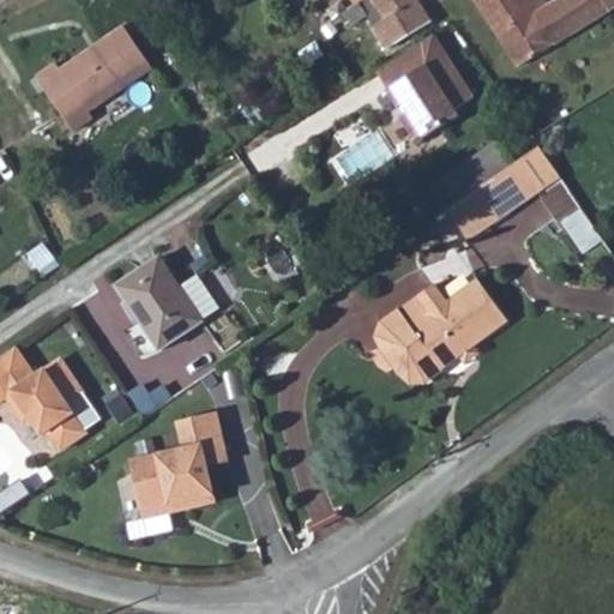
[(381,0),(395,17),(417,0),(381,0)]
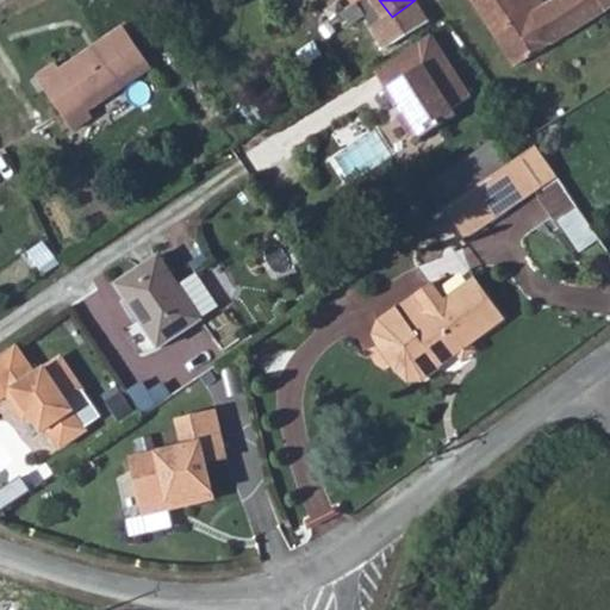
[(609,0),(485,0),(527,63),(609,6),(609,0)]
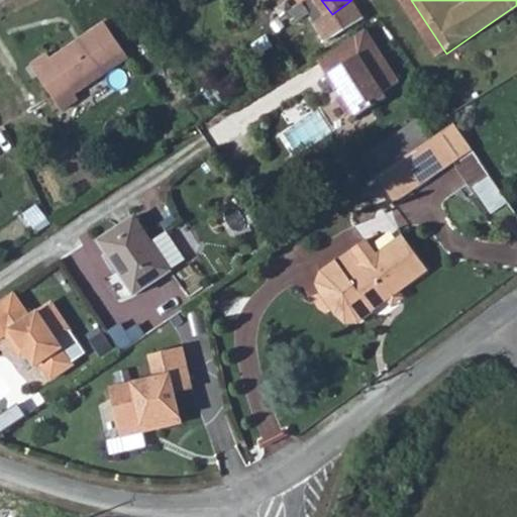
[(42,47),(23,60),(58,110),(77,98),(70,88),(125,53),(103,15),(46,53),(42,47)]
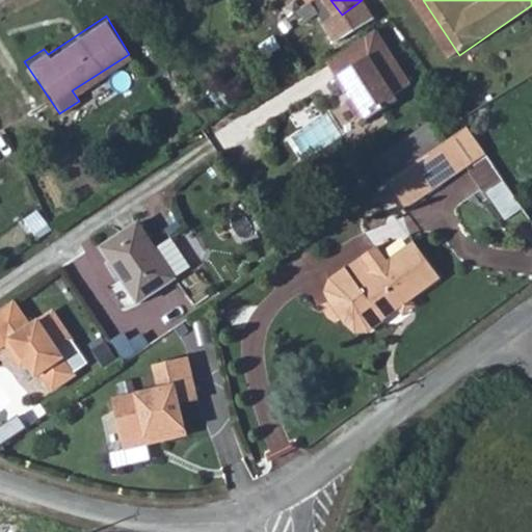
[(386,30),(334,62),(353,95),(357,91),(364,102),(360,105),(371,124),(407,102),(403,96),(420,86),(386,30)]
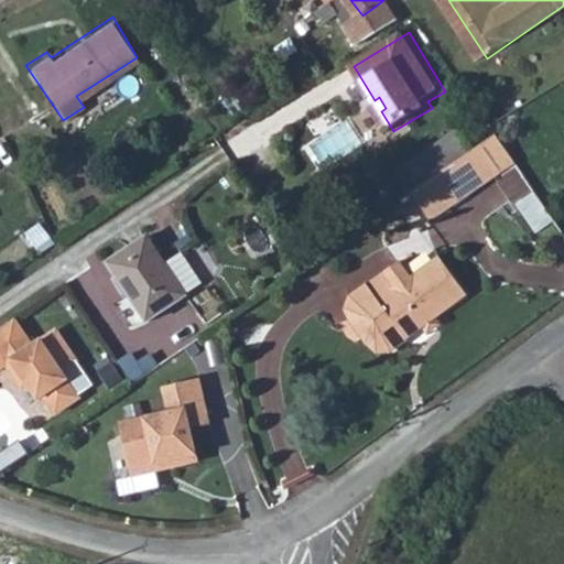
[(418,163),(430,181),(488,143),(475,125),(418,163)]
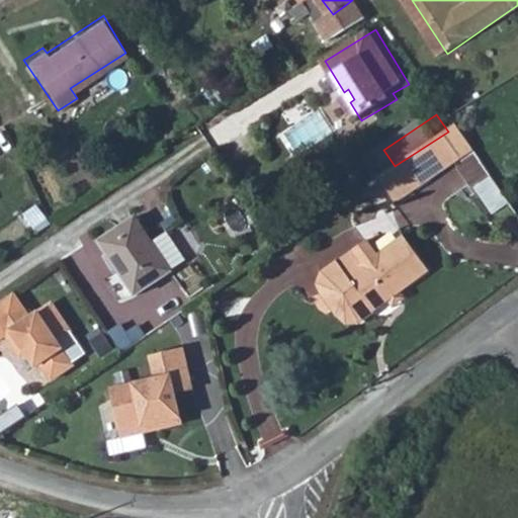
[(404,197),(482,145),(465,119),(448,132),(395,166),(387,172),(404,197)]
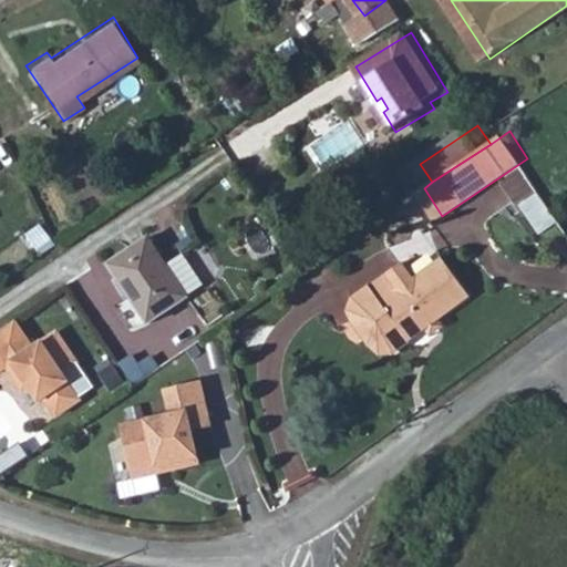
[(501,181),(536,235),(556,222),(519,168),(501,181)]
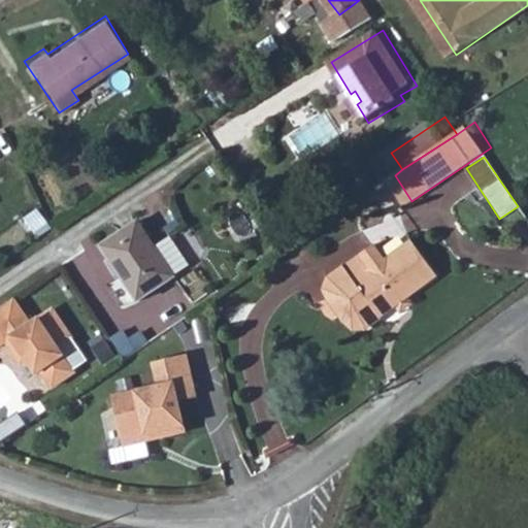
[(136,215),(102,241),(141,293),(194,255),(171,225),(154,236),(136,215)]
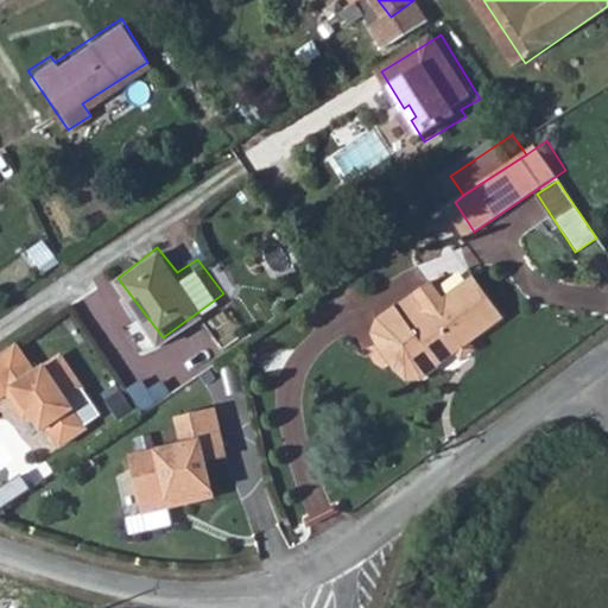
[(378,321),(373,335),(378,348),(397,372),(406,381),(422,379),(449,359),(504,318),(474,277),(443,299),(431,282),(378,321)]
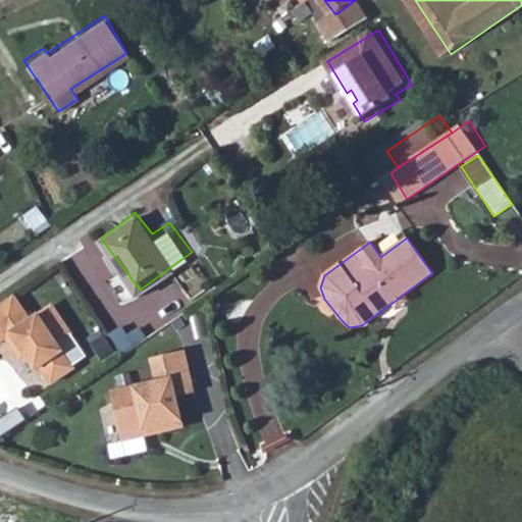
[(11,285),(0,292),(0,329),(4,327),(13,342),(18,338),(23,347),(32,360),(37,357),(48,374),(70,359),(54,334),(68,325),(50,296),(28,310),(11,285)]
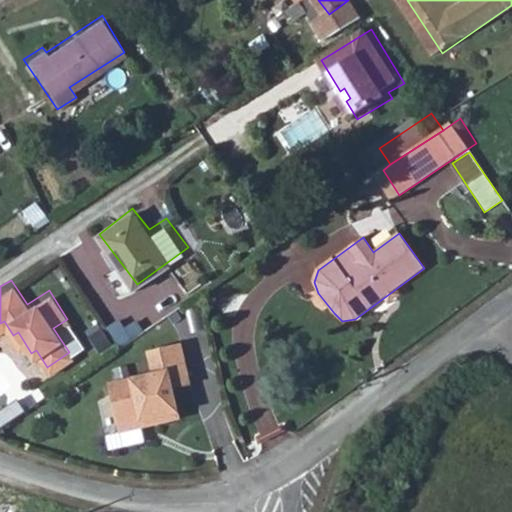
[(23,340),(18,332),(13,335),(18,343),(23,340)]
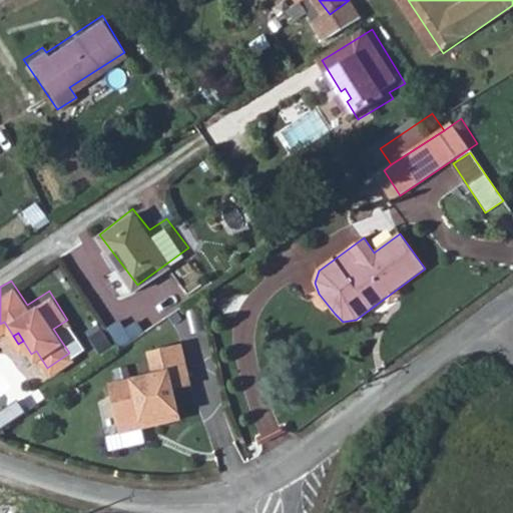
[(155,376),(111,386),(121,434),(181,421),(174,391),(191,387),(182,347),(150,353),(155,376)]
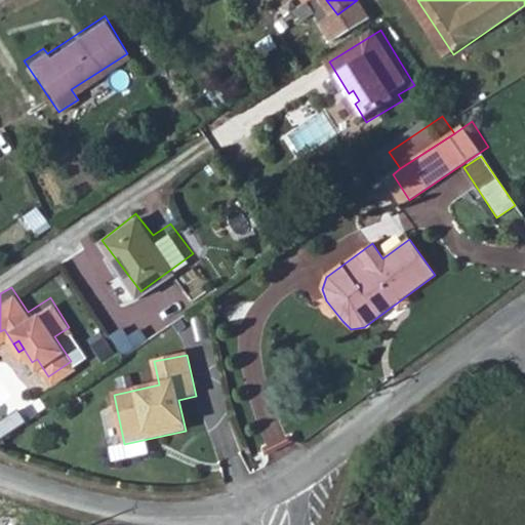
[(14,411),(0,420),(0,439),(23,422),(14,411)]
